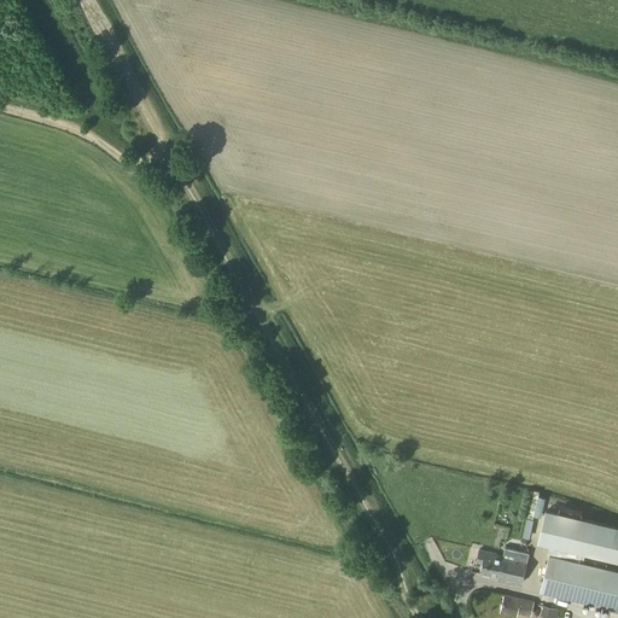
[(617,528),(546,511),(538,542),(617,560),(617,528)]
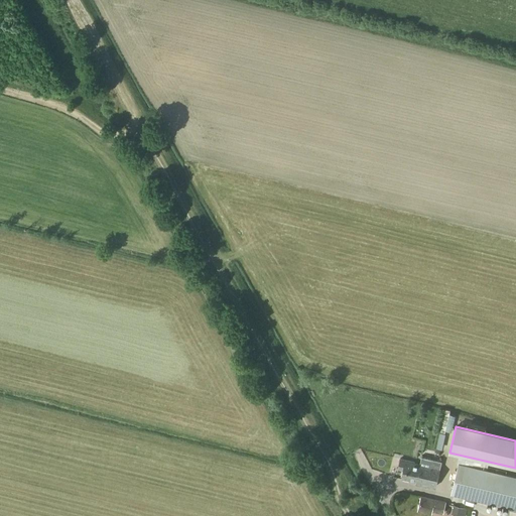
[(400,459),(397,470),(403,471),(401,479),(415,482),(415,486),(420,487),(422,484),(436,488),(440,470),(441,462),(421,457),(419,465),(413,464),(414,462),(400,459)]
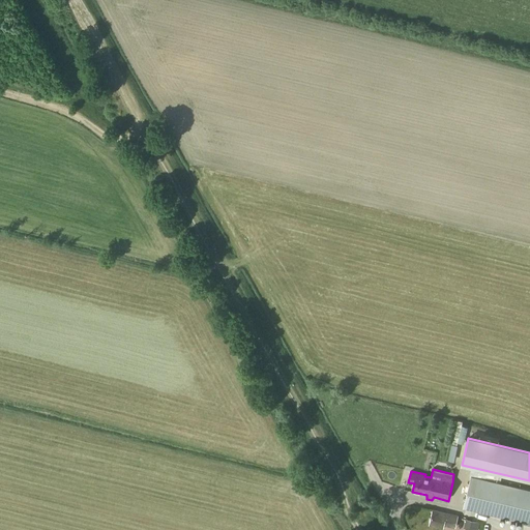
[(464,505),(474,508),(529,521),(529,490),(471,476),(464,505)]
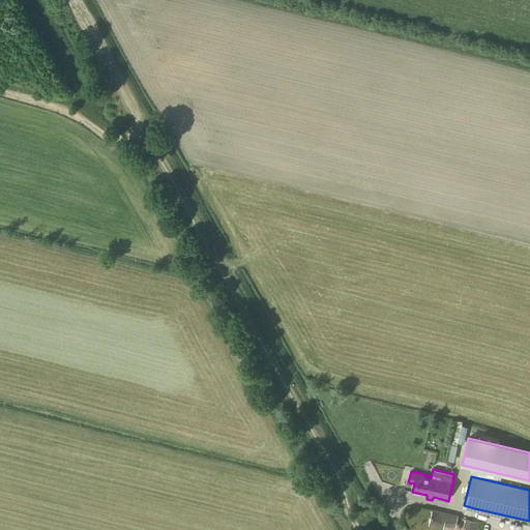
[(429,525),(446,529),(447,526),(454,528),(458,516),(432,510),(429,525)]
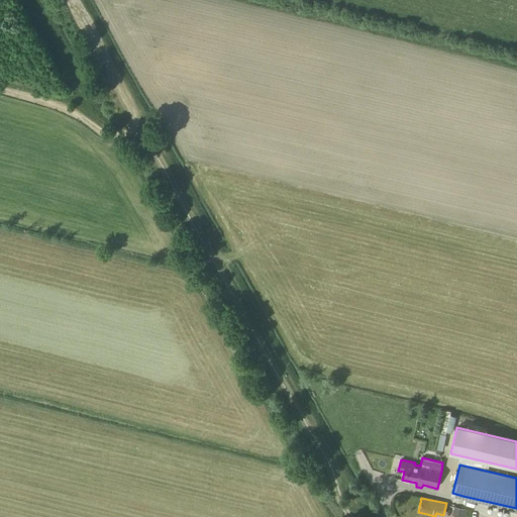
[(462,516),(466,509),(454,506),(452,516),(457,516),(462,516)]
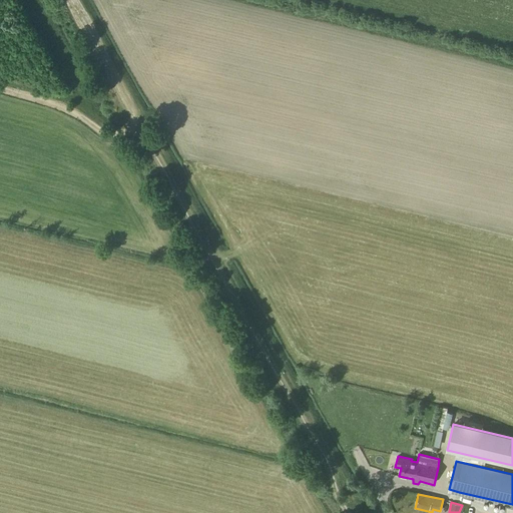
All buildings are outlined.
